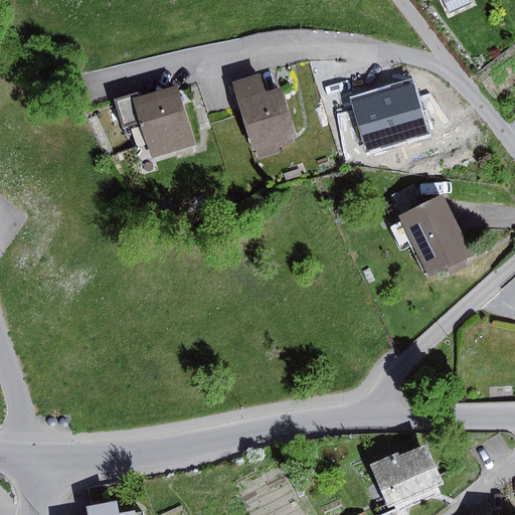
[(443,0),(450,13),(472,4),(469,0),(443,0)]
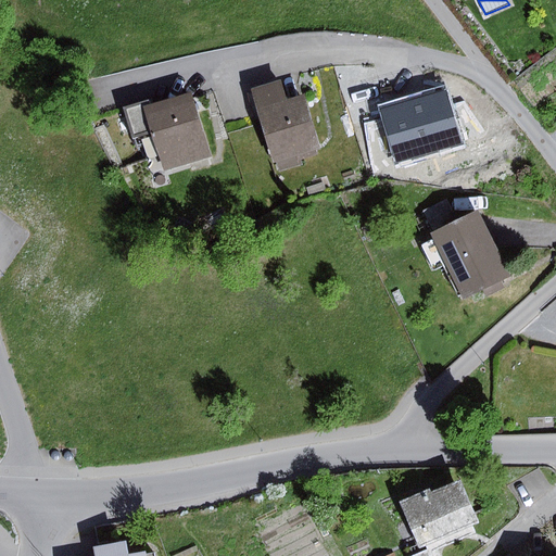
[(279,81),(251,89),(274,165),(276,164),(279,173),(302,166),(300,160),(318,154),(317,151),(320,150),(304,96),(286,101),(279,81)]
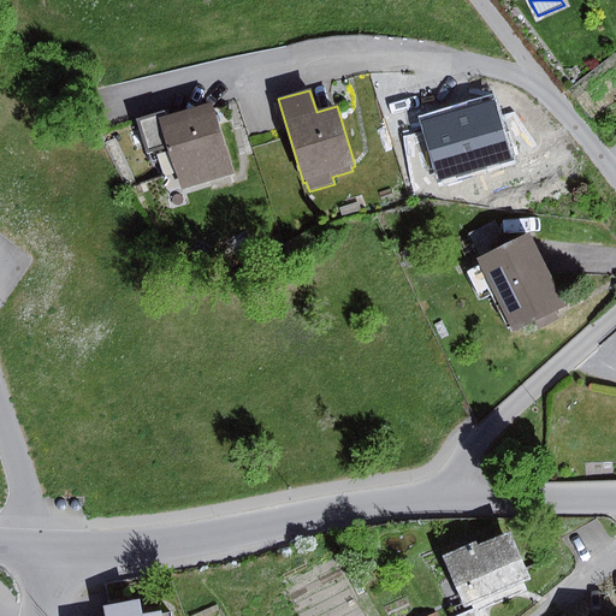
[(493,100),(421,122),(439,183),(511,161),(493,100)]
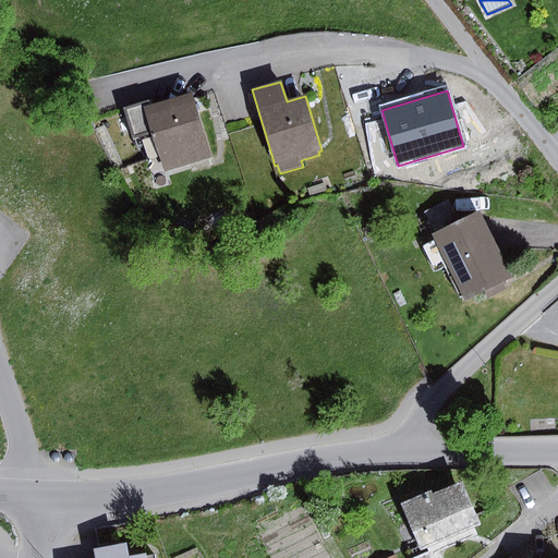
[(193,94),(146,107),(154,132),(165,172),(211,158),(193,94)]
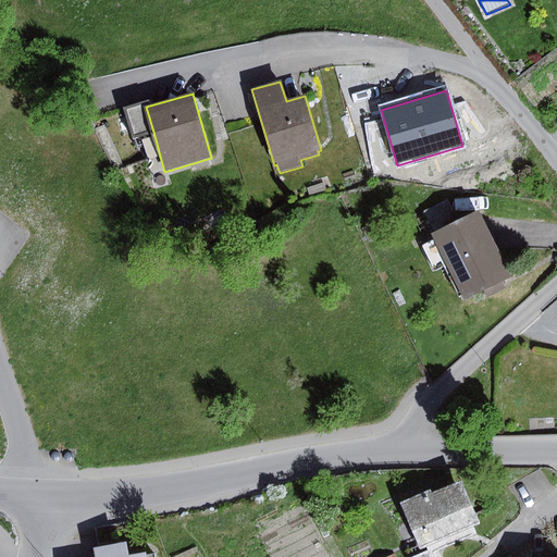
[(153,132),(146,107),(145,101),(124,108),(134,138),(153,132)]
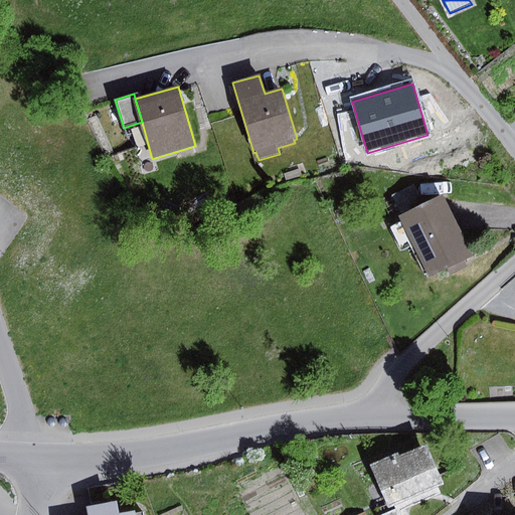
[(300,169),(285,175),(287,181),(302,175),(300,169)]
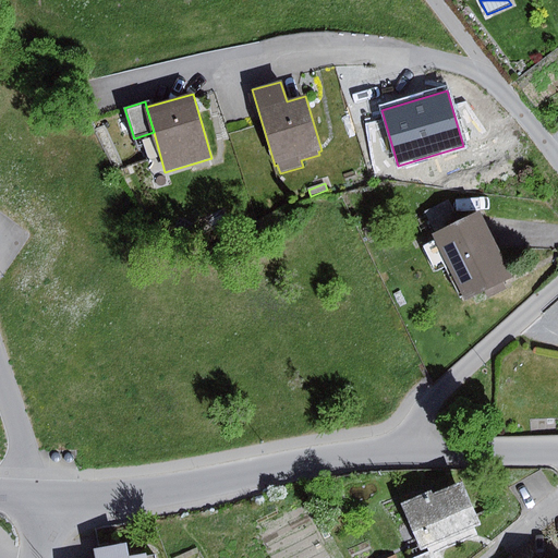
[(436,234),(461,222),(449,201),(425,213),(436,234)]
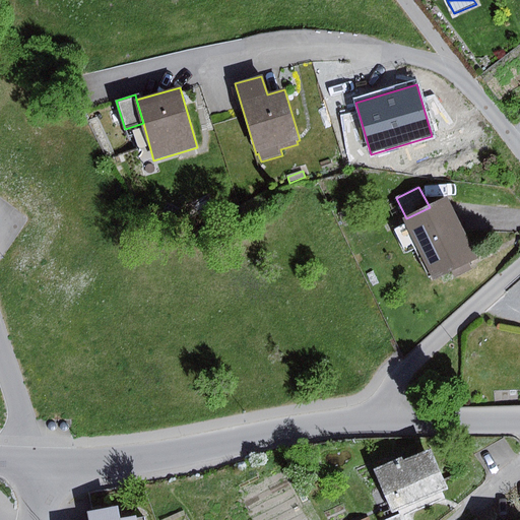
[(406,218),(404,218),(435,280),(478,258),(448,197),(430,207),(406,218)]
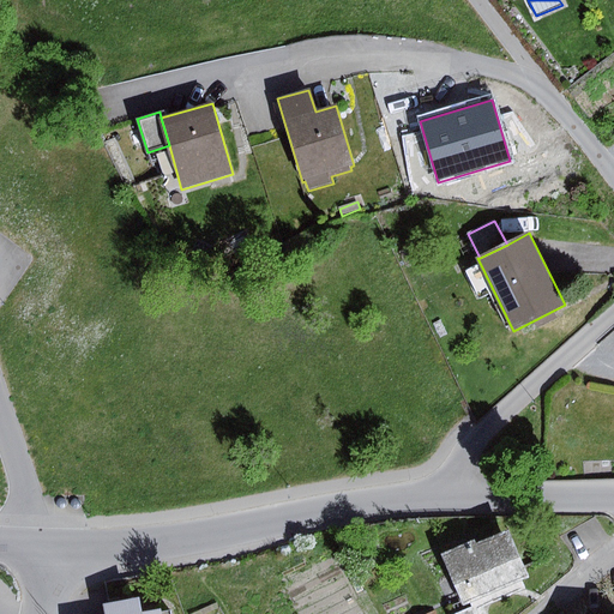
[(476,540),(441,554),(463,606),(470,602),(473,608),(483,605),(524,588),(522,581),(529,577),(509,529),(477,542),(476,540)]
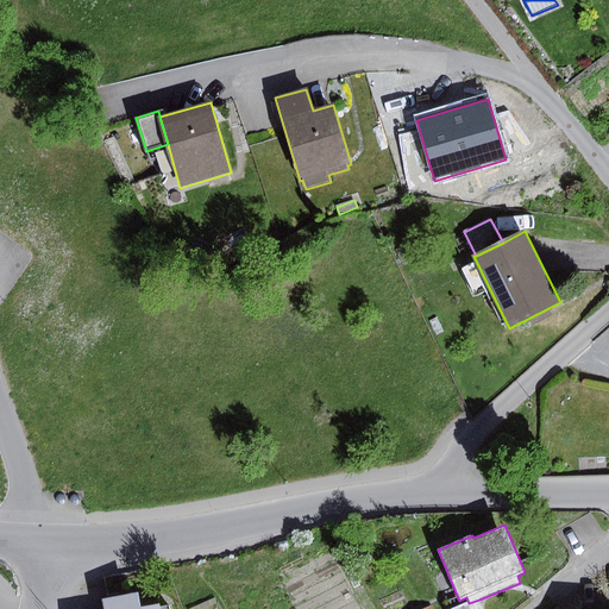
[(104,608),(162,608),(162,606),(142,608),(139,594),(102,600),(104,608)]
